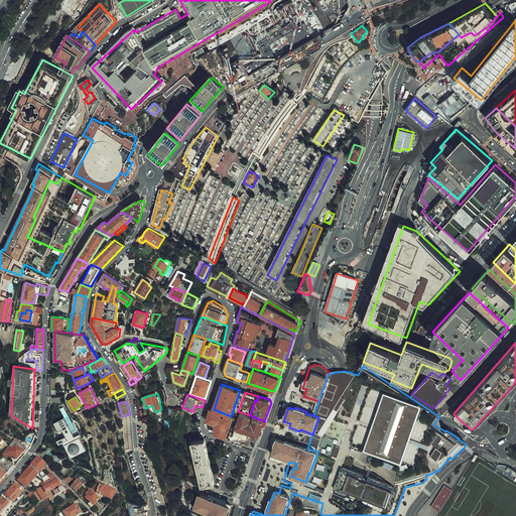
[(58,410),(63,418),(68,416),(62,408),(58,410)]
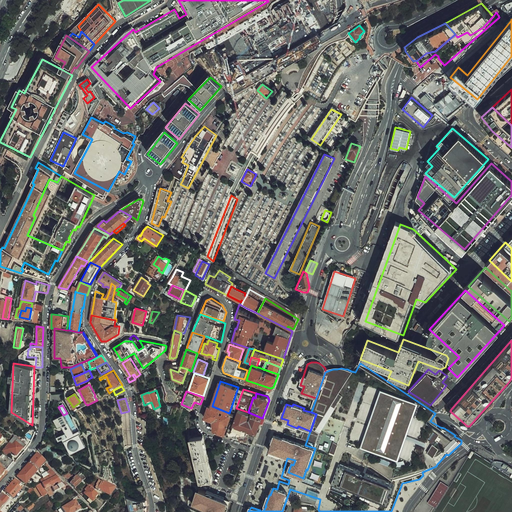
[(173,406),(169,405),(165,407),(164,413),(172,415),(173,406)]
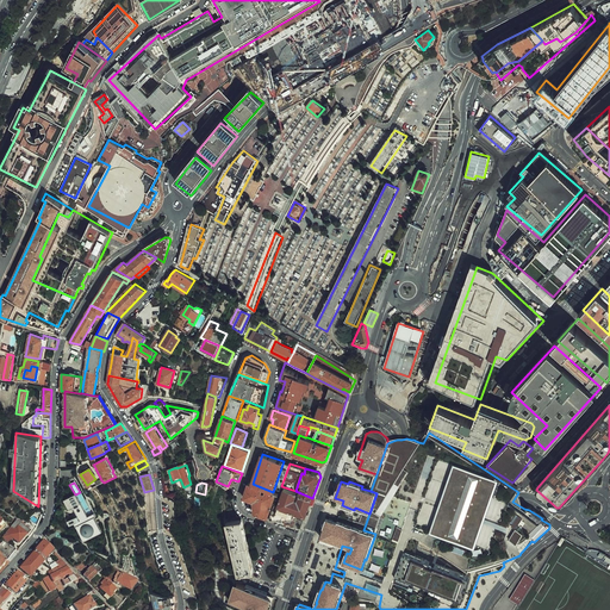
[(253,484),(249,483),(244,498),(254,502),(255,512),(268,517),(277,493),(273,492),(260,487),(259,486),(253,484)]
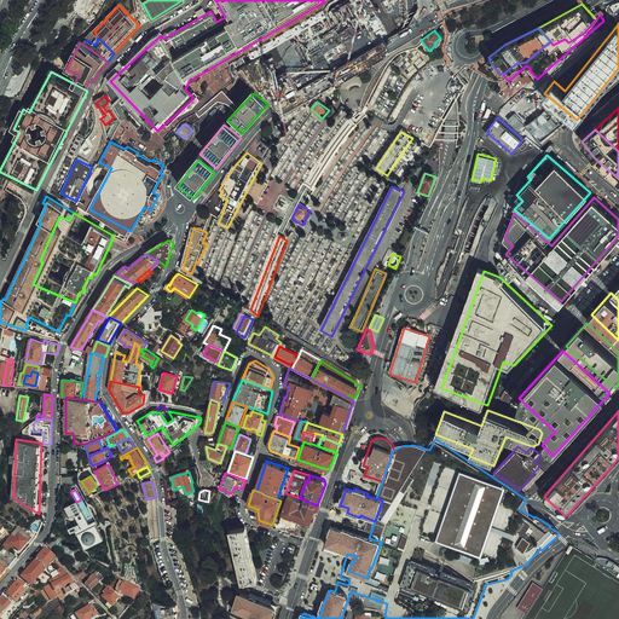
[(276,521),(273,527),(290,527),(299,527),(302,527),(305,521),(311,524),(316,512),(317,505),(300,498),(289,495),(282,519),(279,522),(276,521)]
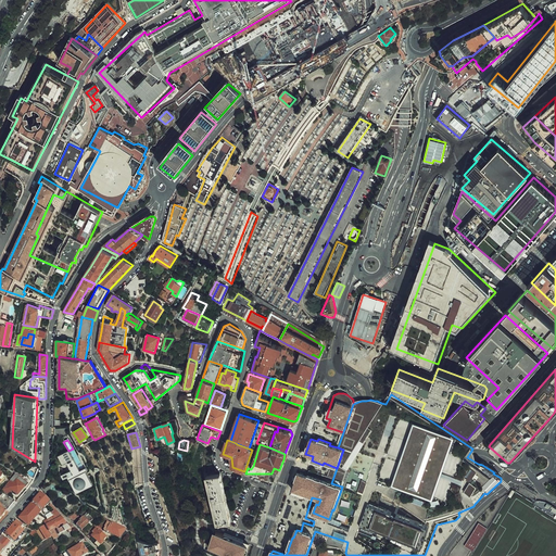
[(68,478),(77,494),(91,487),(84,474),(86,471),(88,471),(86,467),(85,468),(81,464),(73,449),(68,451),(59,457),(63,466),(67,464),(72,470),(62,476),(64,480),(68,478)]
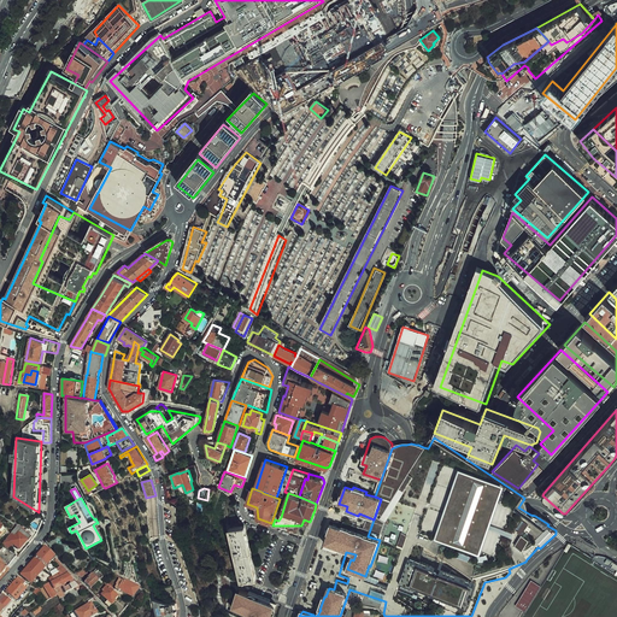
[(93,526),(101,540),(104,538),(95,523),(93,526)]
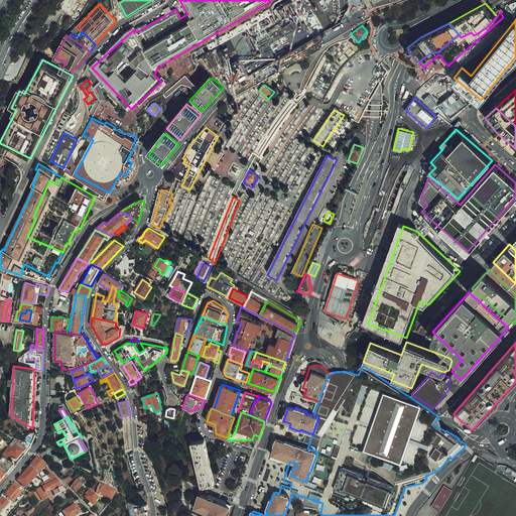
[(284,460),(289,462),(297,464),(295,469),(293,468),(290,476),(305,482),(308,473),(309,474),(317,452),(307,448),(286,441),(285,442),(278,439),(273,455),(284,459),(284,460)]
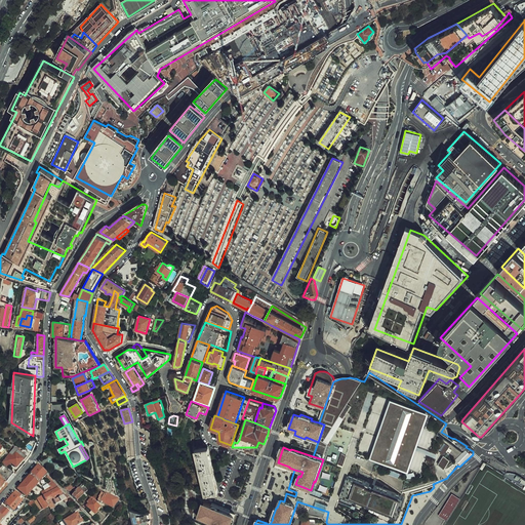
[(21,454),(14,449),(5,458),(16,468),(22,461),(25,463),(28,460),(21,454)]
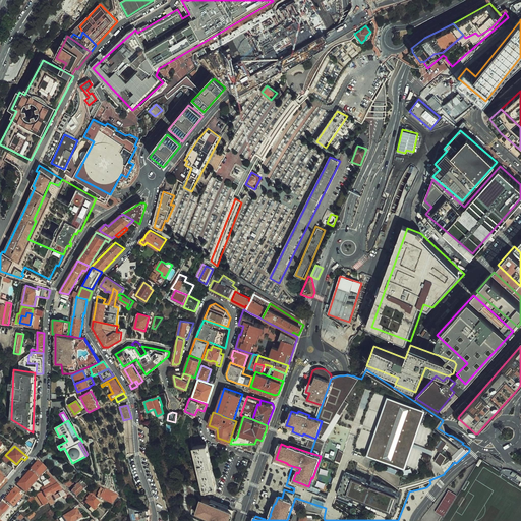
[(24,446),(20,451),(27,457),(32,452),(24,446)]
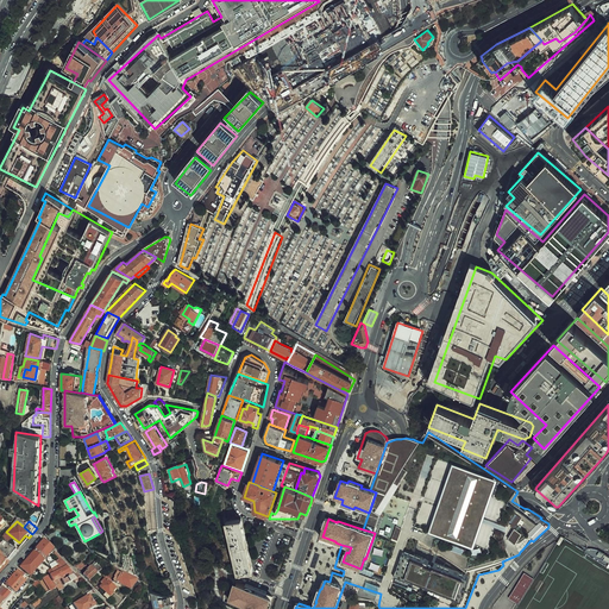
[(250,572),(239,521),(228,523),(233,544),(231,544),(232,546),(231,547),(233,554),(236,554),(240,575),(250,572)]
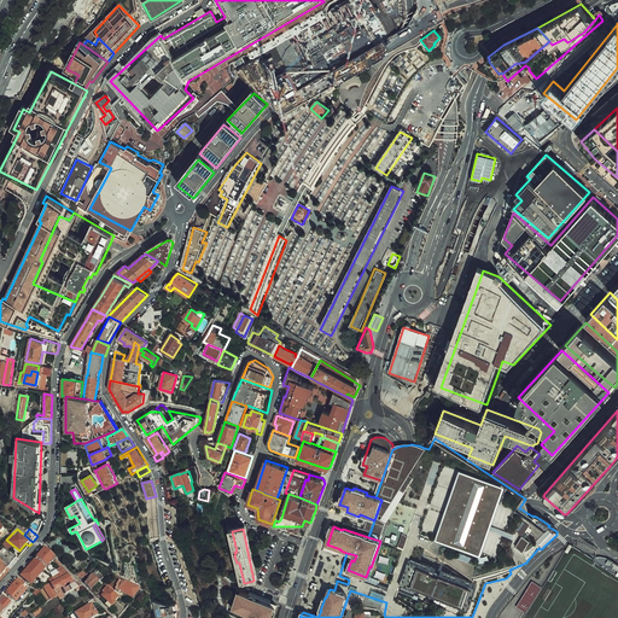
[(0,559),(9,566),(16,557),(4,547),(0,552),(0,559)]
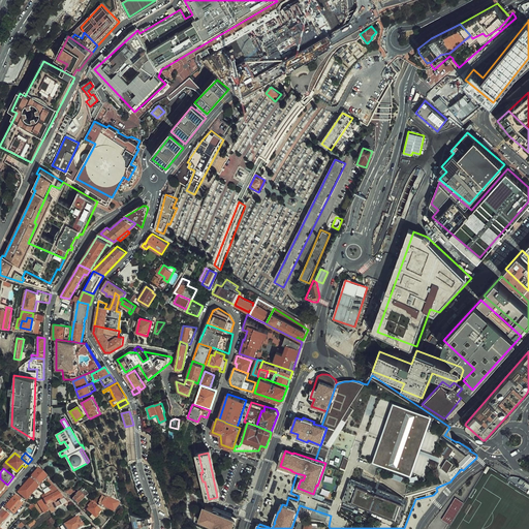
[(25,501),(47,477),(38,470),(18,494),(25,501)]
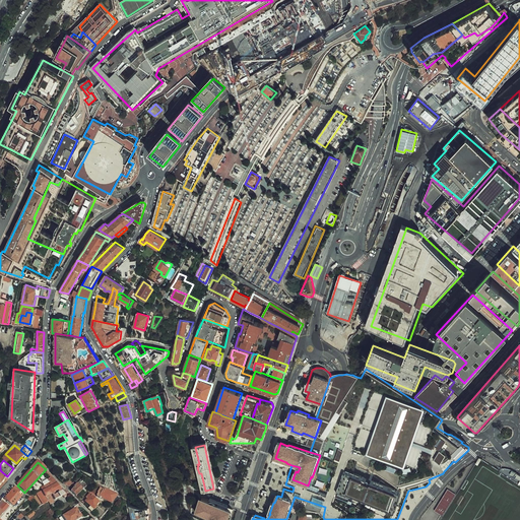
[(519,476),(516,474),(510,471),(501,469),(500,470),(498,473),(519,486),(519,476)]
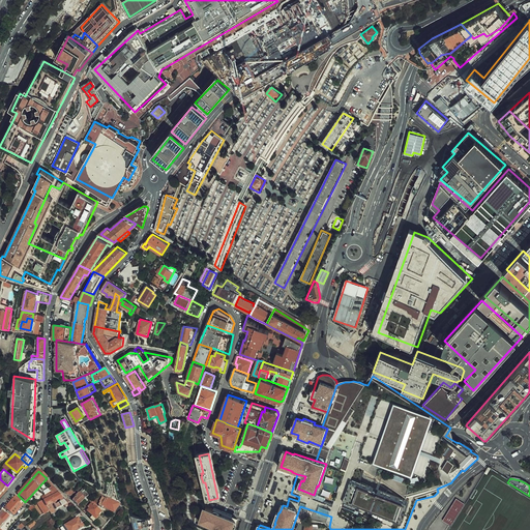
[(46,499),(58,493),(48,481),(47,482),(51,487),(49,490),(51,493),(43,496),(46,499)]
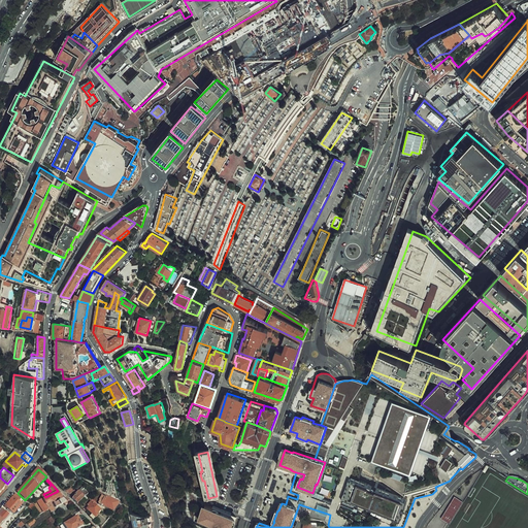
[(81,488),(78,491),(84,497),(88,494),(81,488)]
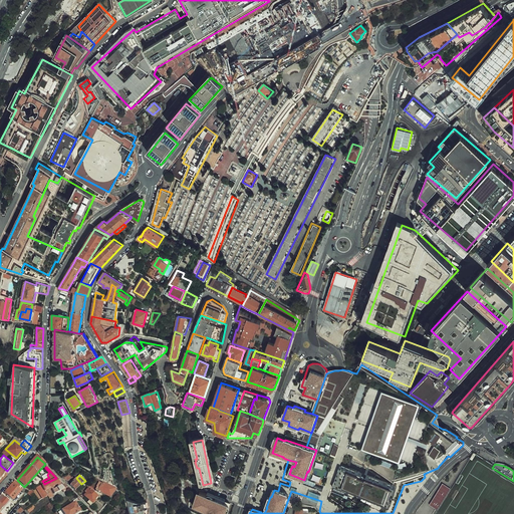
[(76,478),(75,478),(71,481),(72,482),(69,485),(73,489),(75,487),(77,488),(81,484),(76,478)]
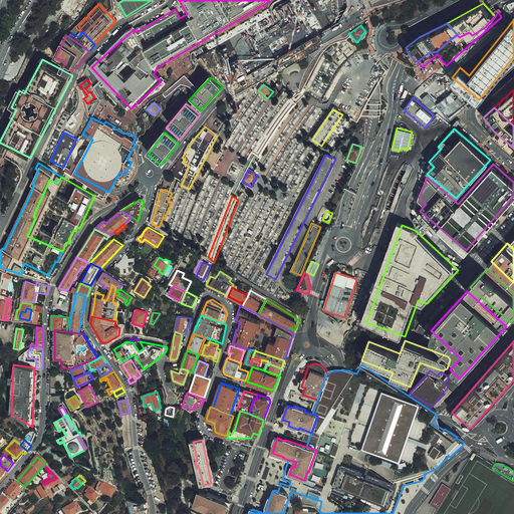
[(99,480),(96,478),(87,488),(90,491),(99,480)]
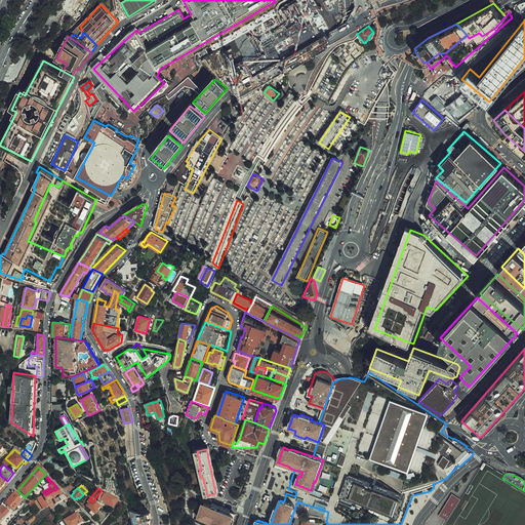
[(49,500),(63,493),(58,489),(43,496),(48,507),(51,506),(49,500)]
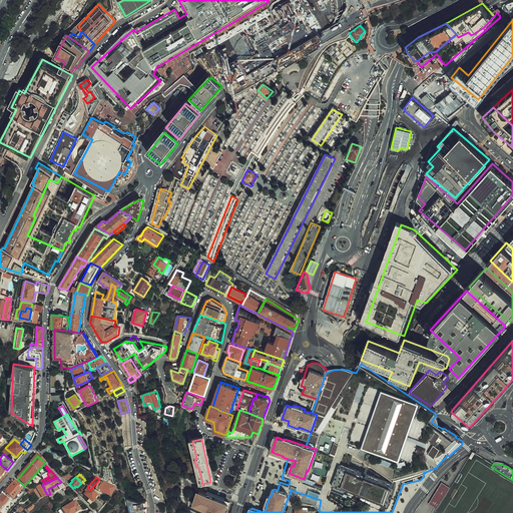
[(108,498),(116,489),(102,481),(101,483),(102,484),(101,486),(97,484),(94,490),(108,498)]
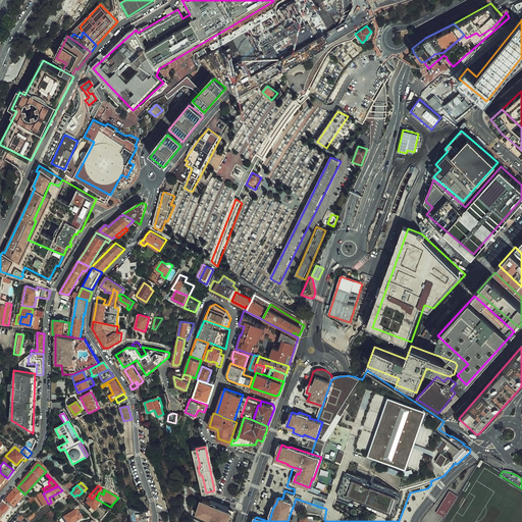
[(436,512),(445,517),(458,496),(450,490),(436,512)]
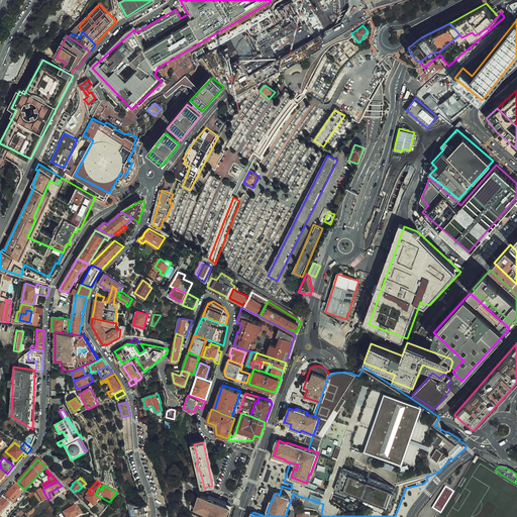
[(13,504),(20,495),(12,488),(5,497),(13,504)]
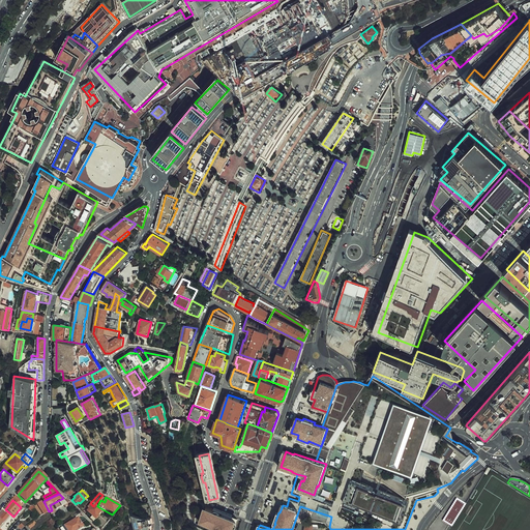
[(49,511),(43,501),(42,500),(37,503),(42,514),(49,511)]
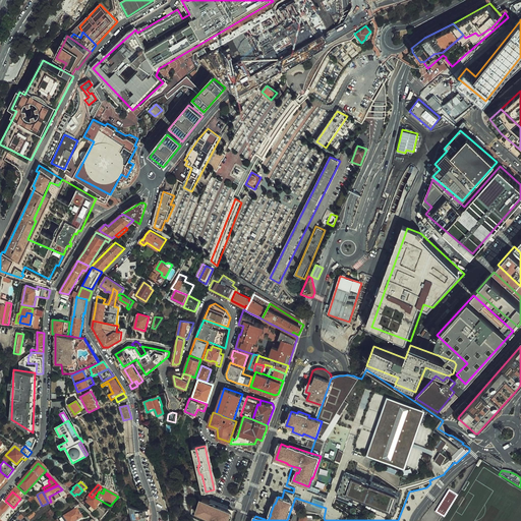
[(64,500),(70,497),(64,491),(52,498),(55,502),(63,497),(64,500)]
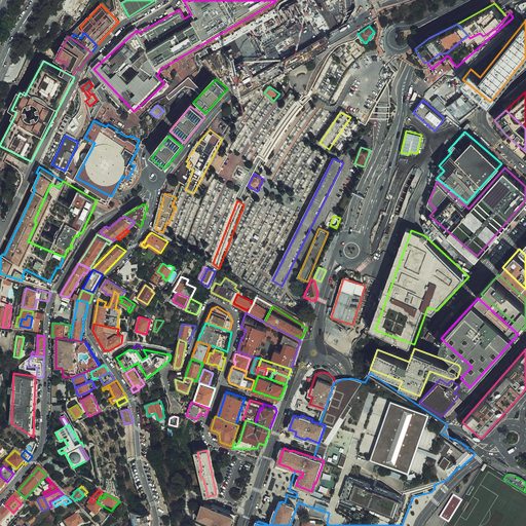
[(92,502),(89,499),(88,500),(86,503),(87,504),(85,506),(90,513),(88,515),(91,517),(100,509),(92,502)]
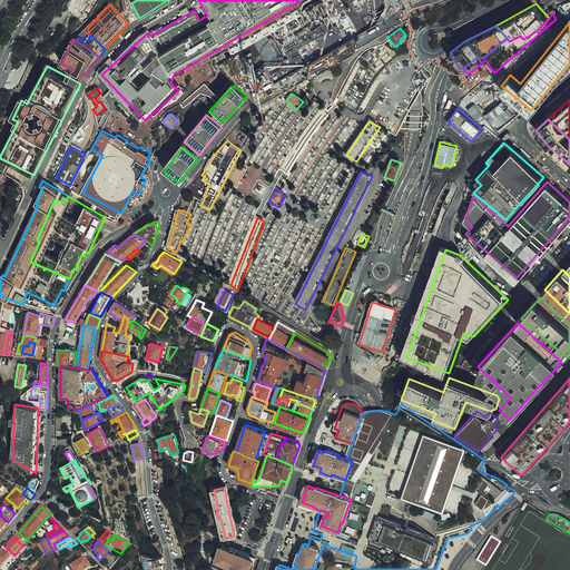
[(227,569),(249,569),(255,554),(220,543),(214,562),(228,567),(227,569)]
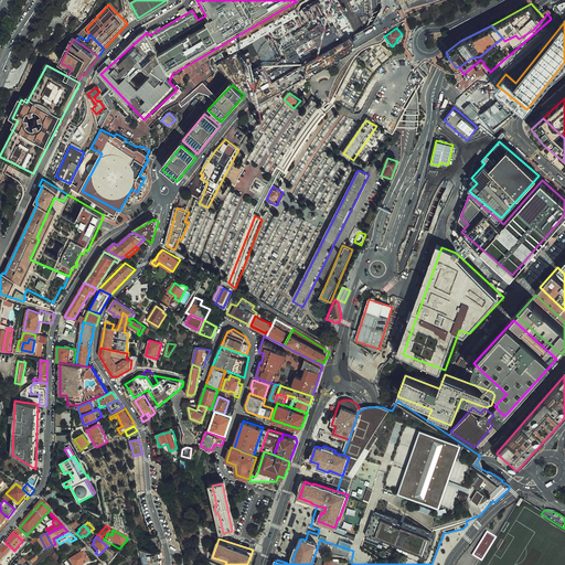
[(0,561),(9,551),(6,547),(1,552),(0,553),(0,561)]
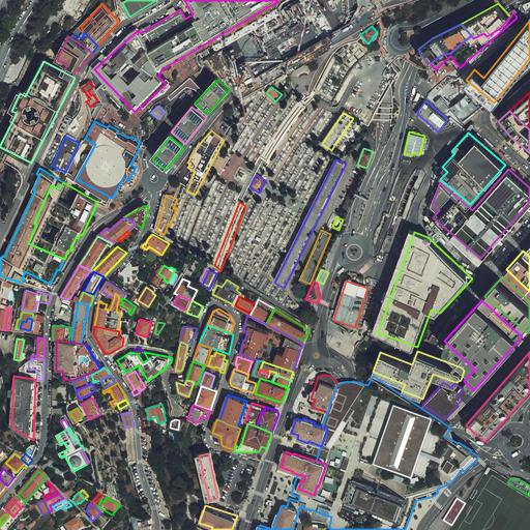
[(149,524),(149,518),(140,518),(131,514),(135,529),(133,529),(148,529),(149,528),(149,524)]
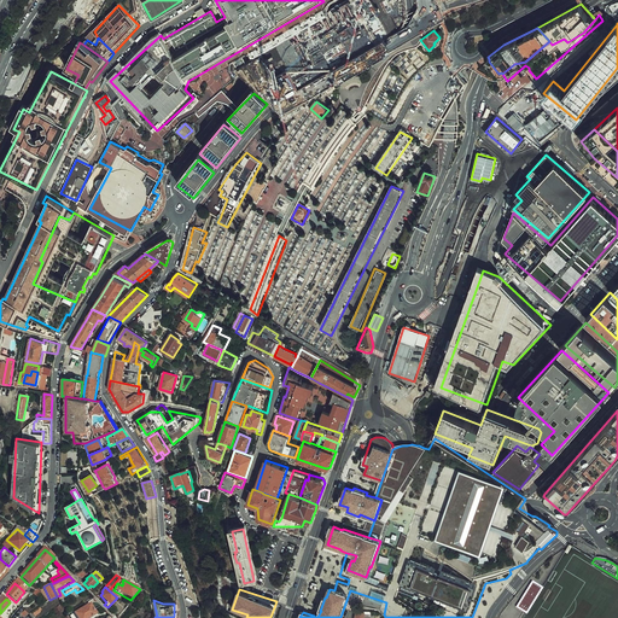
[(0,617),(6,617),(7,617),(16,608),(12,605),(0,617)]
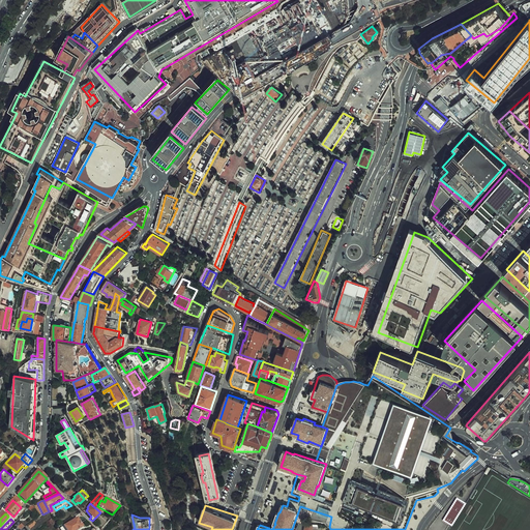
[(65,529),(78,529),(83,527),(77,519),(64,527),(65,529)]
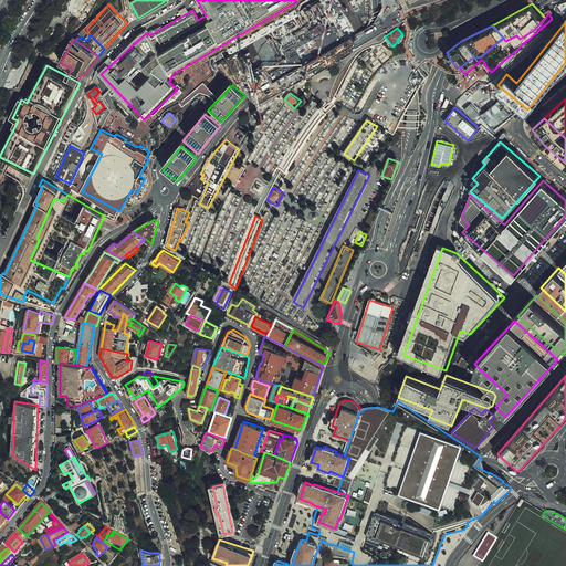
[(25,564),(28,565),(38,558),(35,556),(25,564)]
